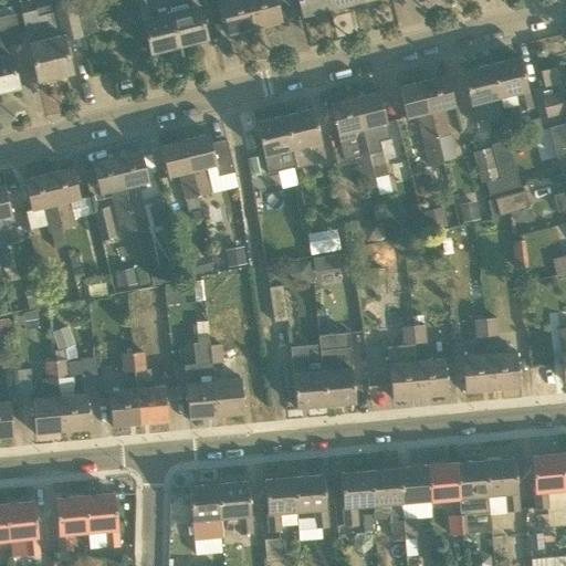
[(138,0),(152,53),(178,46),(166,0),(138,0)]
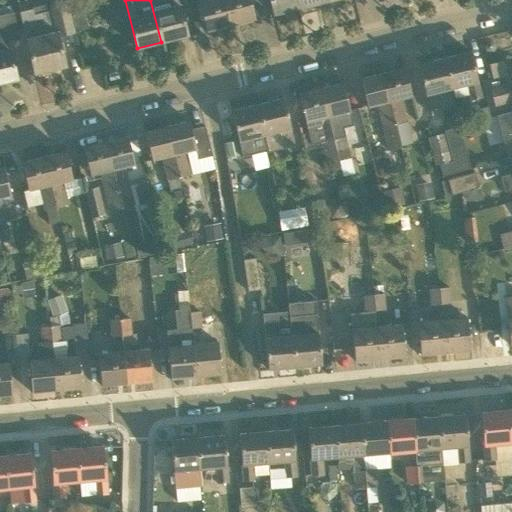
[(187,36),(177,0),(150,0),(161,42),(187,36)]
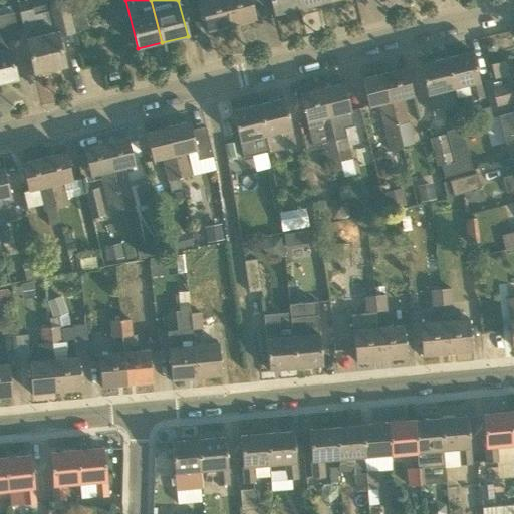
[(225,0),(199,0),(207,31),(231,25),(225,0)]
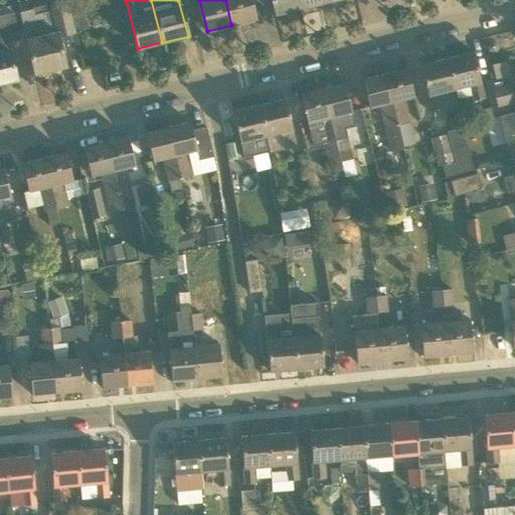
[(256,19),(251,0),(225,0),(231,25),(256,19)]
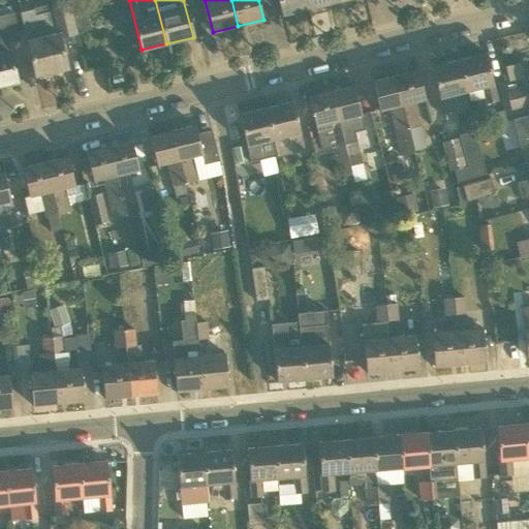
[(308,8),(305,0),(279,0),(283,14),(308,8)]
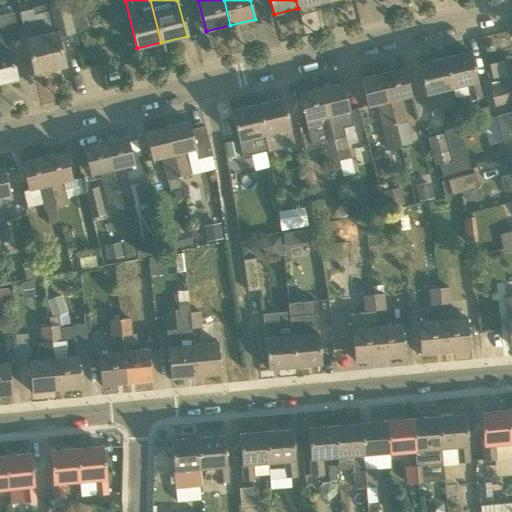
[(65,66),(61,47),(58,35),(72,32),(64,1),(49,5),(50,10),(34,14),(33,8),(19,12),(34,74),(65,66)]
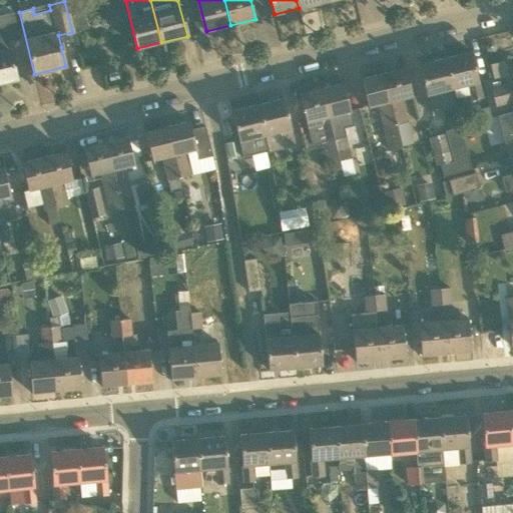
[(16,78),(11,58),(7,42),(19,39),(13,12),(0,15),(0,81),(3,81),(3,82),(4,82),(3,80),(11,78),(11,80),(12,80),(12,79),(16,78)]
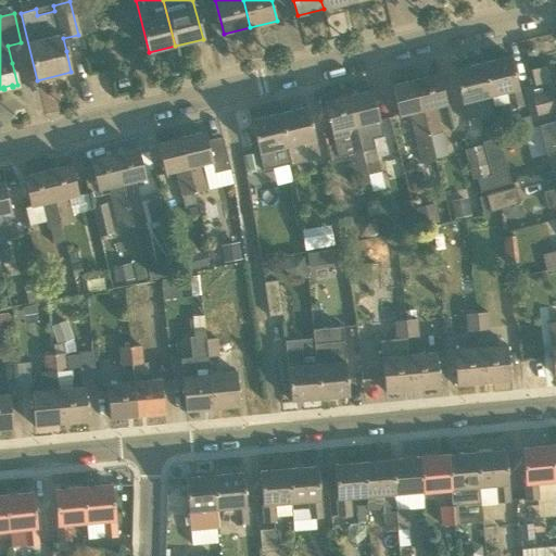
[(91,13),(74,17),(78,35),(96,30),(91,13)]
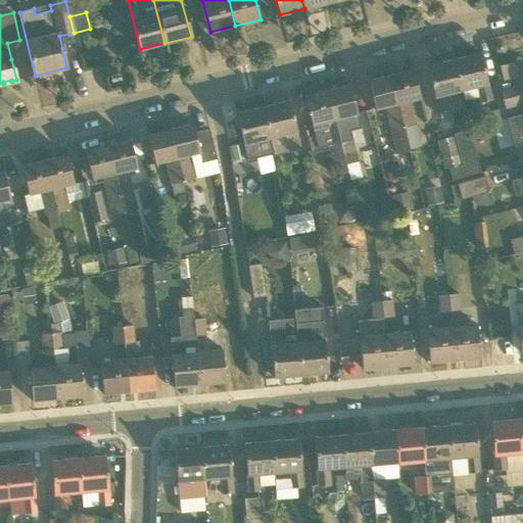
[(495,68),(484,70),(480,52),(453,59),(460,89),(476,86),(479,102),(491,99),(487,83),(498,81),(495,68)]
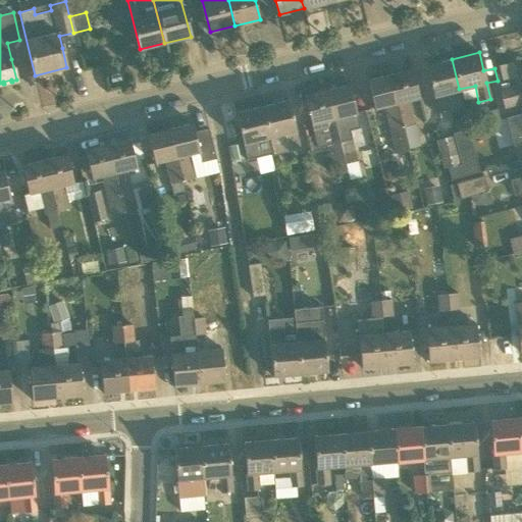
[(444,93),(459,89),(452,59),(426,65),(431,86),(437,113),(449,110),(444,93)]
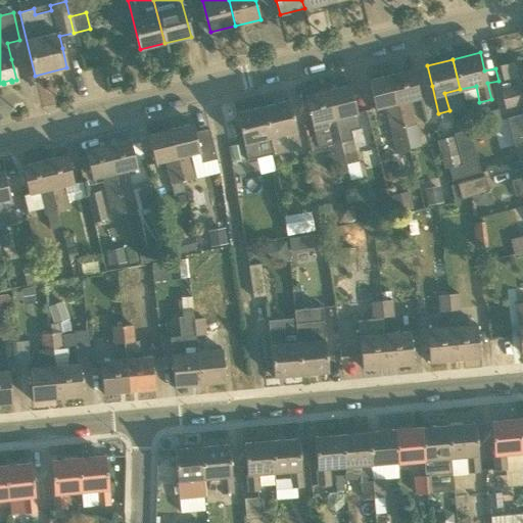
[(502,77),(515,75),(513,61),(500,63),(502,77)]
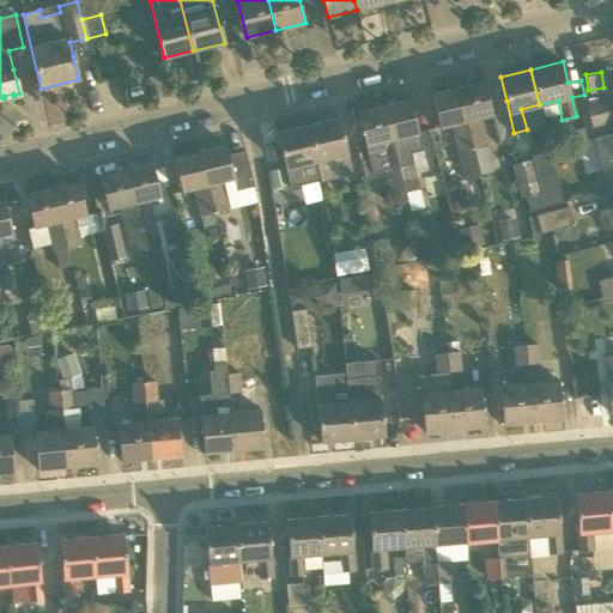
[(484,82),(457,87),(473,149),(487,145),(480,117),(492,114),(484,82)]
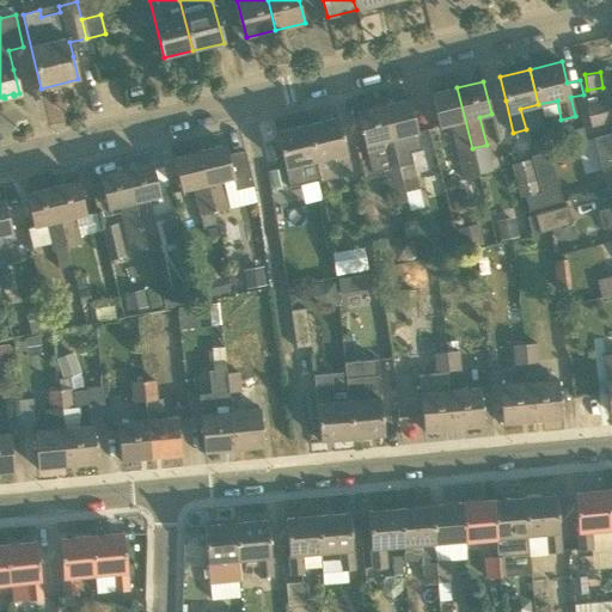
[(430,95),(436,117),(439,127),(451,124),(465,179),(467,191),(476,189),(475,184),(479,184),(477,177),(479,176),(472,148),(457,87),(430,95)]
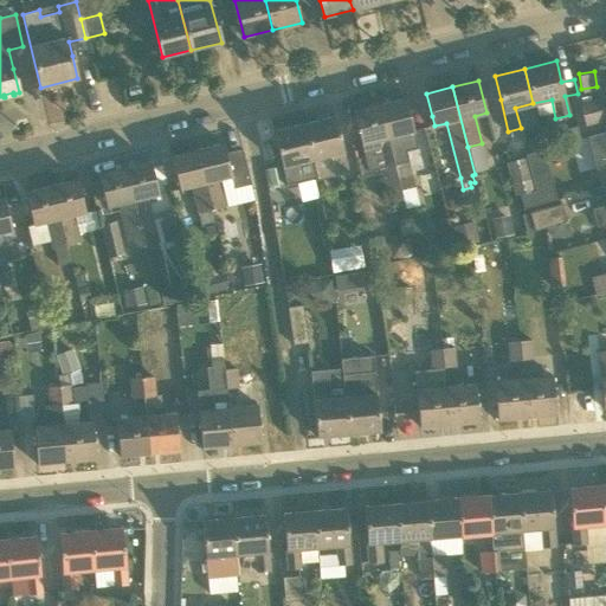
[(605,97),(580,104),(585,126),(605,118),(605,97)]
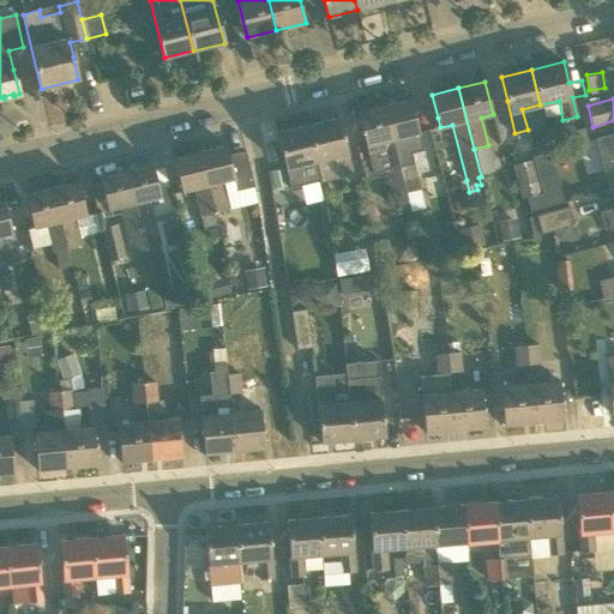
[(419,133),(416,124),(411,100),(384,107),(398,167),(399,167),(414,163),(407,136),(419,133)]
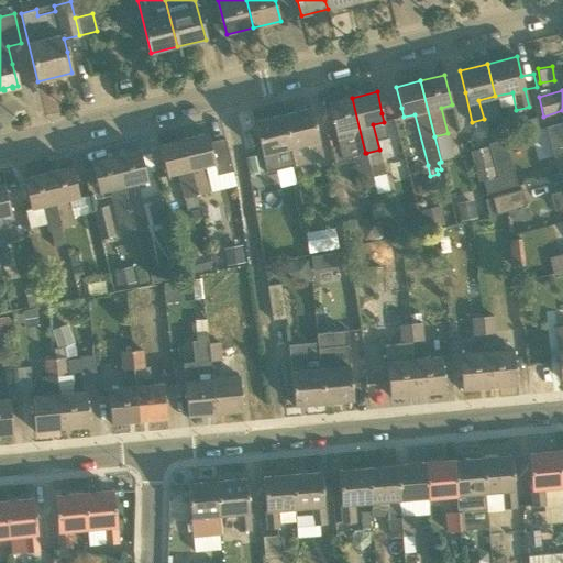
[(372,175),(366,153),(365,153),(352,98),(328,103),(342,158),(353,156),(359,178),(372,175)]
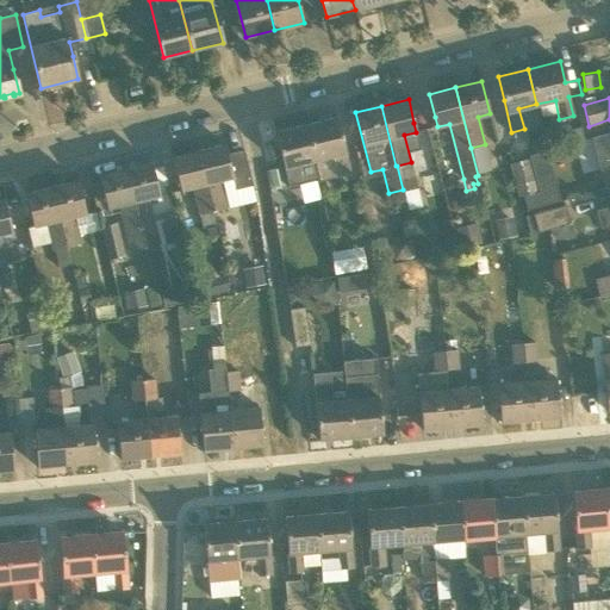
[(350,172),(343,139),(337,117),(306,124),(316,161),(334,156),(338,175),(350,172)]
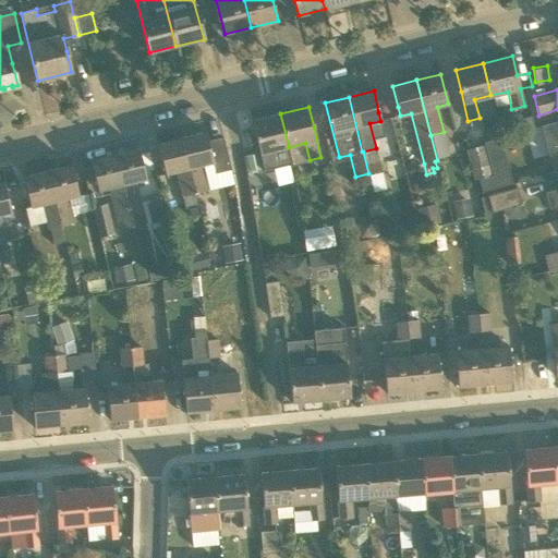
[(252,121),(257,142),(265,171),(276,169),(271,150),(289,147),(280,113),(252,121)]
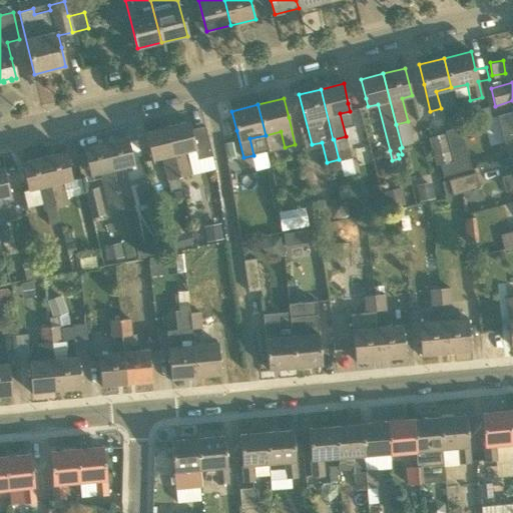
[(449,128),(462,125),(458,110),(445,113),(449,128)]
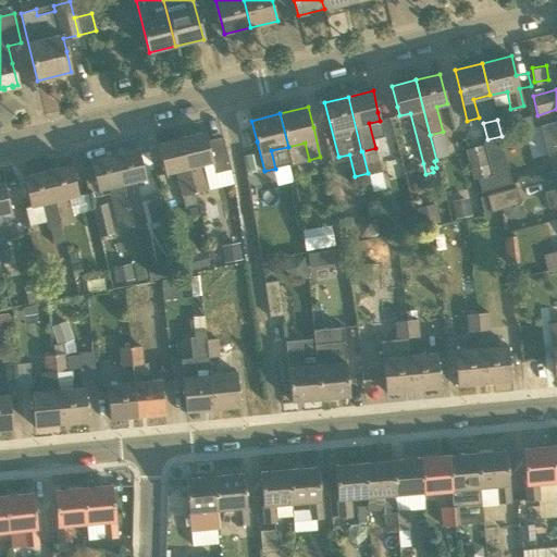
[(214,173),(231,169),(223,137),(208,140),(206,132),(181,137),(195,194),(208,190),(202,164),(212,162),(214,173)]
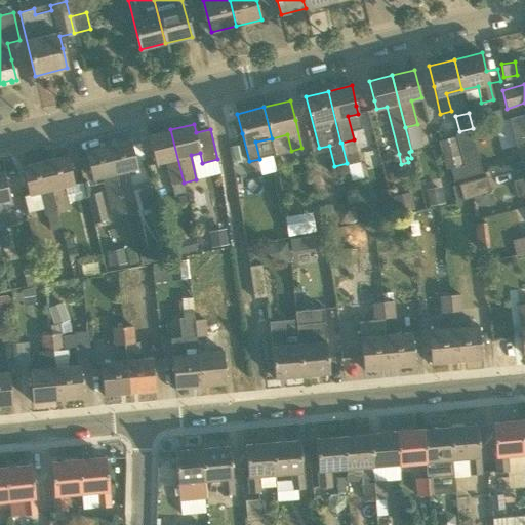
[(524,124),(512,128),(517,146),(524,143),(524,124)]
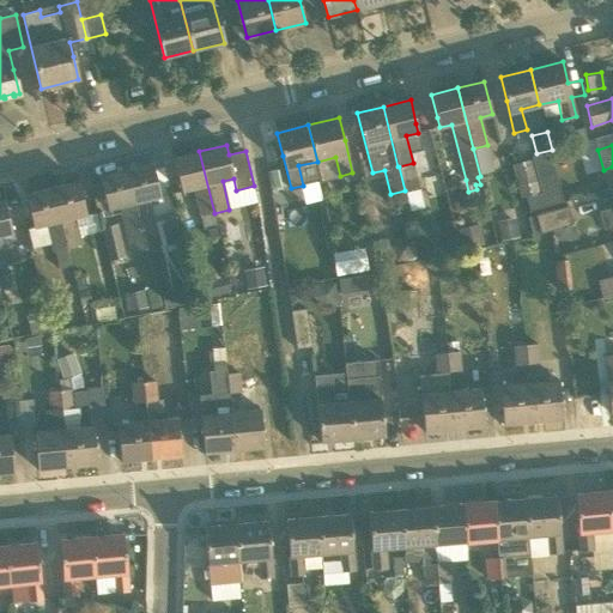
[(220,237),(214,213),(199,151),(174,158),(182,192),(194,188),(207,241),(220,237)]
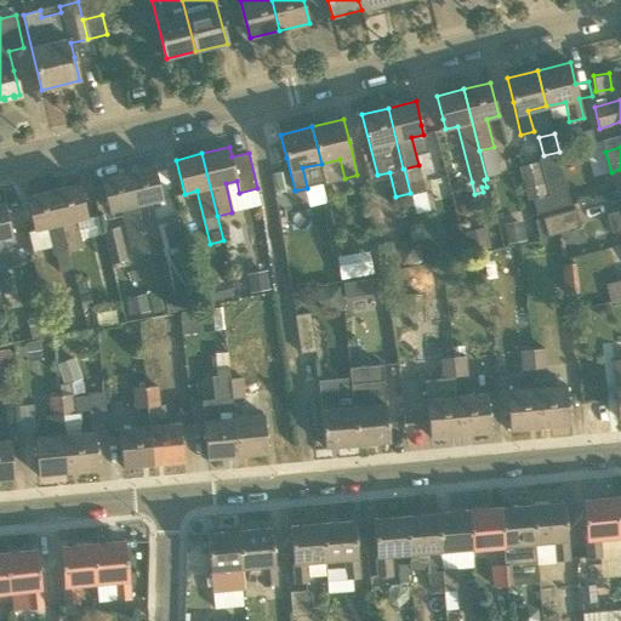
[(528,199),(545,195),(537,164),(520,167),(528,199)]
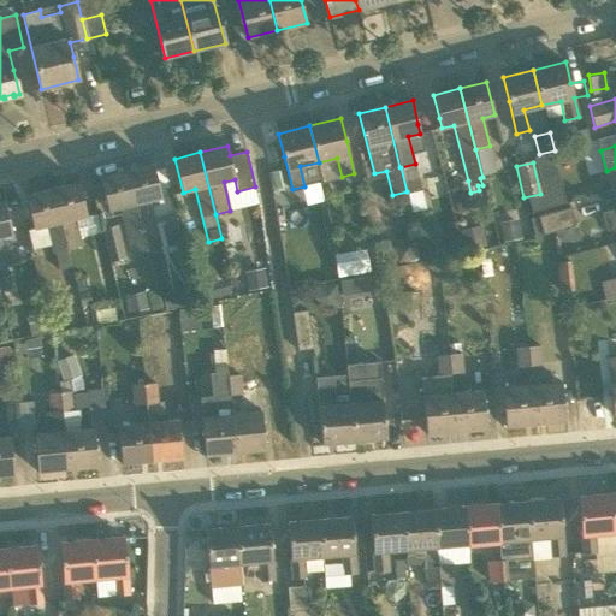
[(161,197),(159,187),(153,164),(125,171),(146,250),(160,247),(149,200),(161,197)]
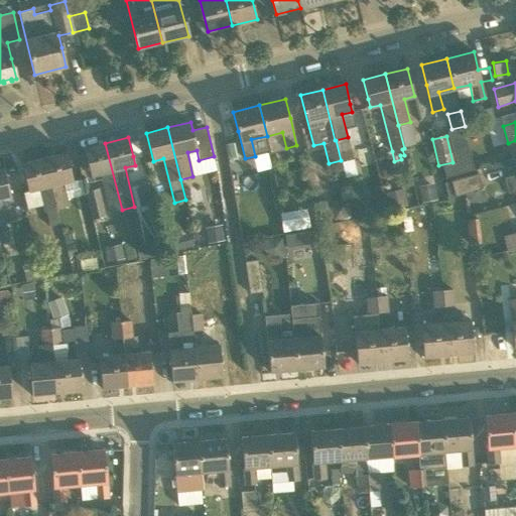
[(110,213),(122,210),(105,143),(84,148),(91,175),(101,173),(110,213)]
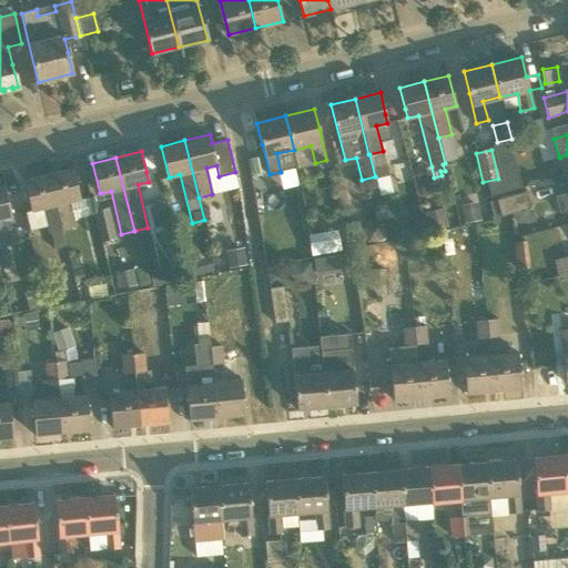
[(80,199),(78,190),(72,168),(47,174),(61,231),(75,227),(69,202),(80,199)]
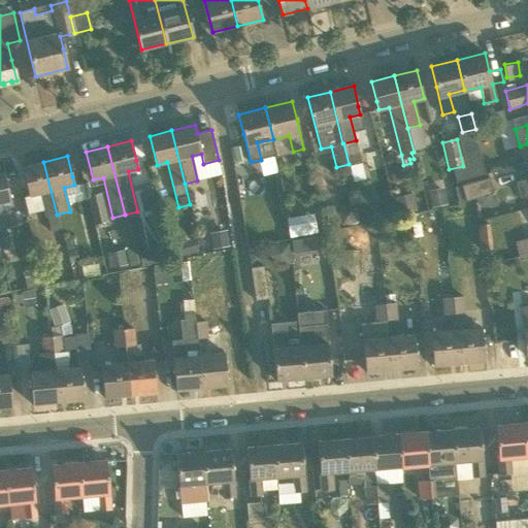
[(59,224),(57,215),(43,162),(22,167),(29,196),(38,194),(43,218),(47,217),(50,227),(59,224)]
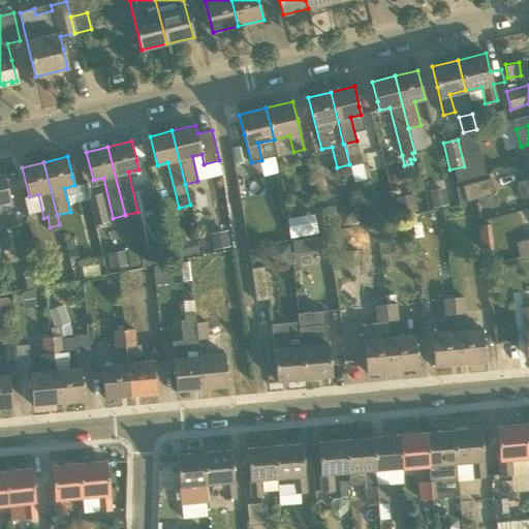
[(11,200),(9,192),(4,172),(0,173),(0,228),(6,227),(1,204),(11,200)]
